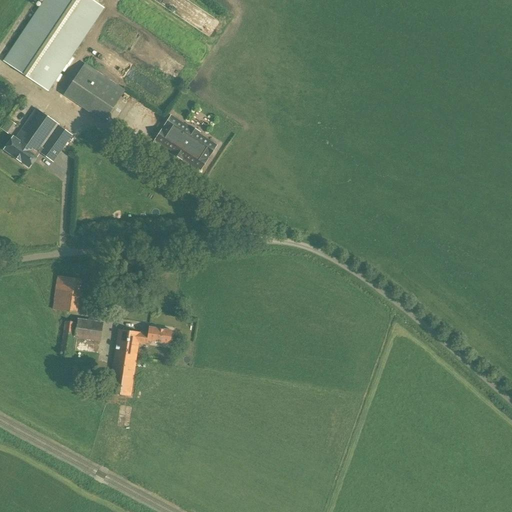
[(47,91),(103,8),(91,0),(46,0),(5,62),(47,91)]
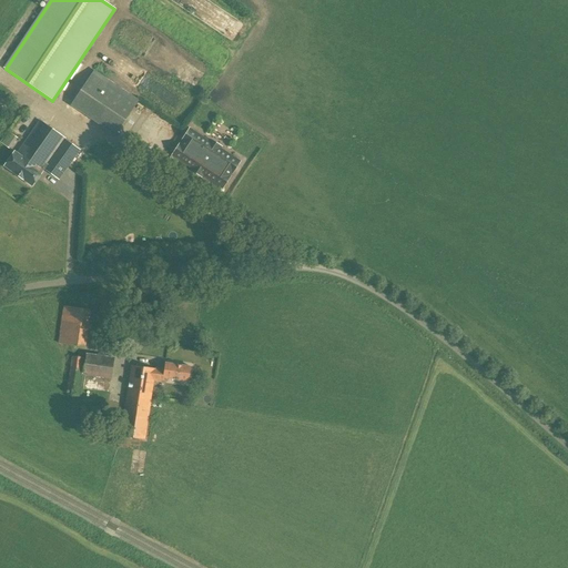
[(115,137),(139,101),(94,71),(70,105),(115,137)]
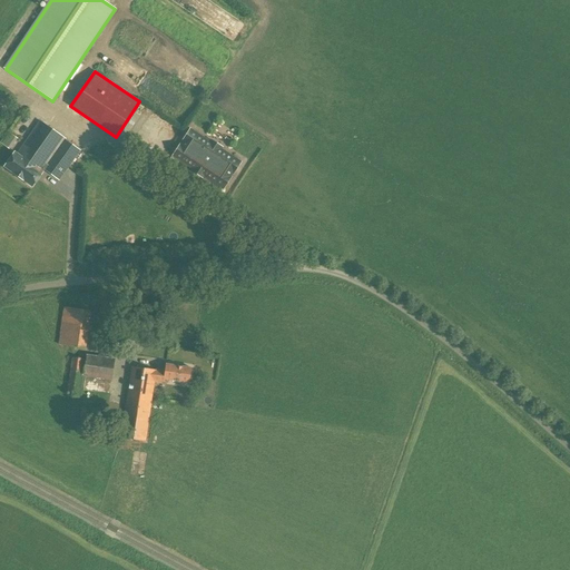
[(89,157),(40,123),(18,154),(15,153),(5,167),(32,187),(42,173),(41,172),(43,169),(68,187),(89,157)]
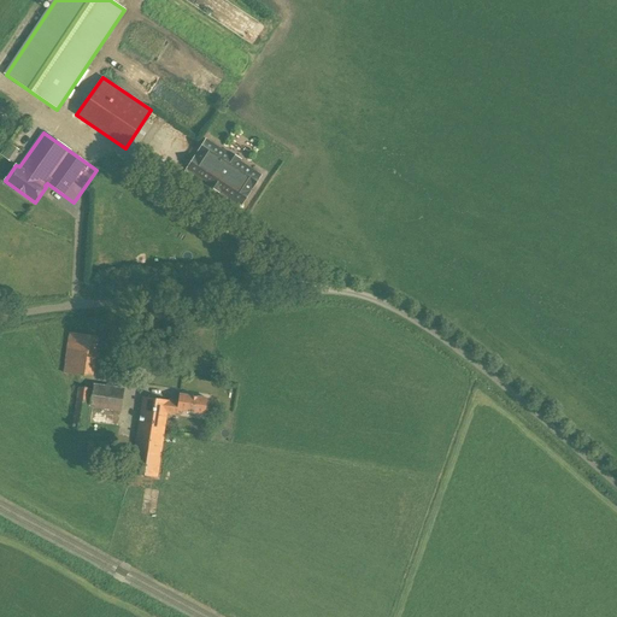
[(252,188),(260,176),(206,140),(198,152),(199,153),(197,157),(195,157),(187,169),(242,204),(250,192),(248,192),(251,187),(252,188)]
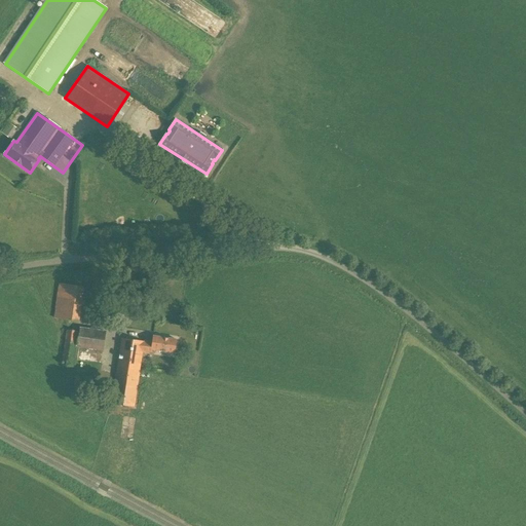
[(78,322),(83,287),(59,284),(53,317),(78,322)]
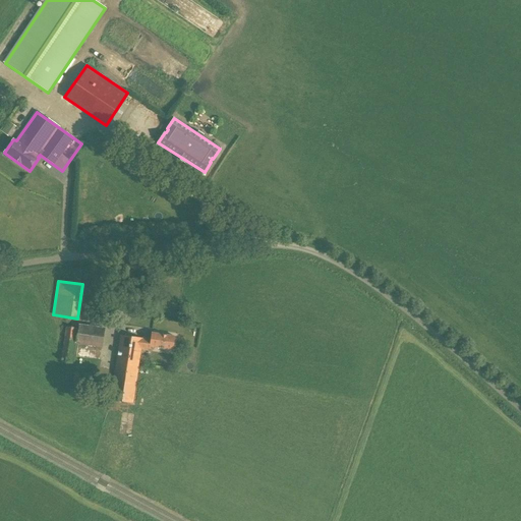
[(102,347),(105,328),(78,325),(76,344),(102,347)]
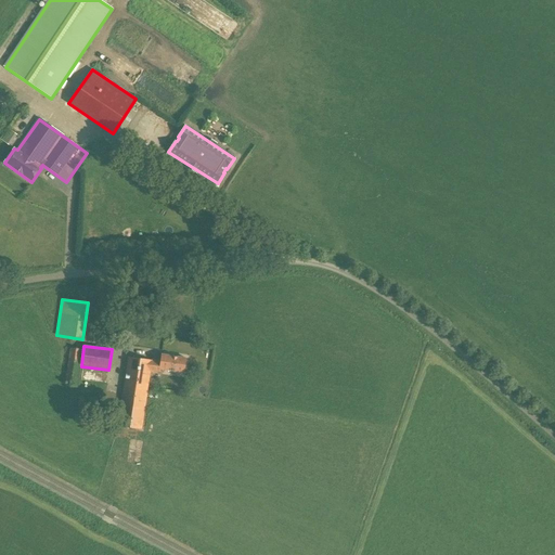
[(77,385),(81,349),(69,348),(65,383),(77,385)]
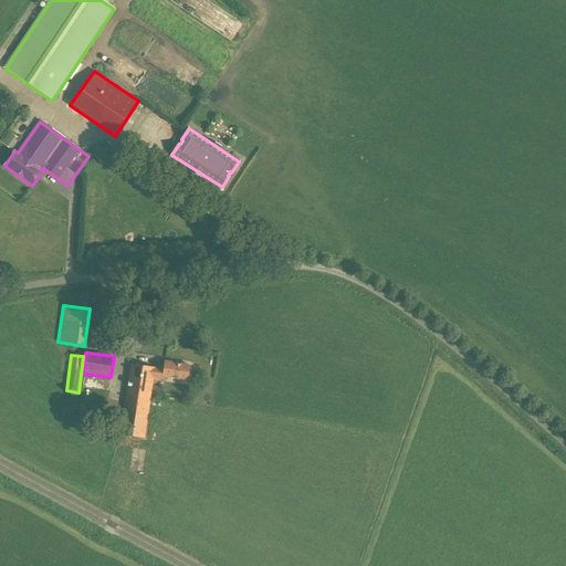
[(126,395),(150,398),(153,380),(156,380),(156,379),(165,380),(165,377),(188,380),(190,366),(165,363),(164,367),(155,366),(155,368),(130,364),(126,395)]
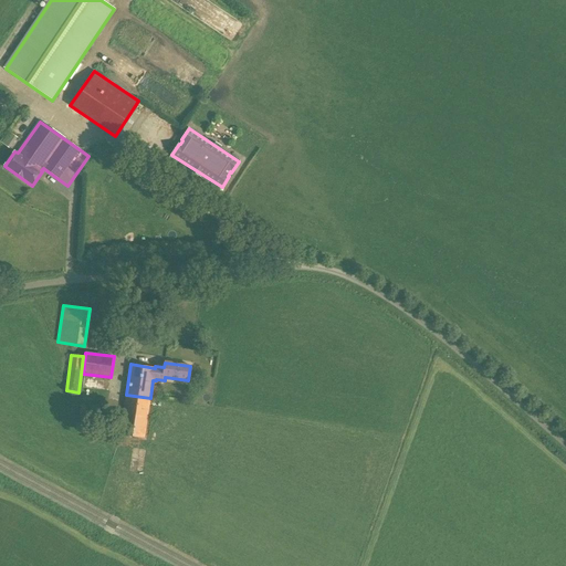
[(145,438),(150,398),(126,395),(119,435),(145,438)]
